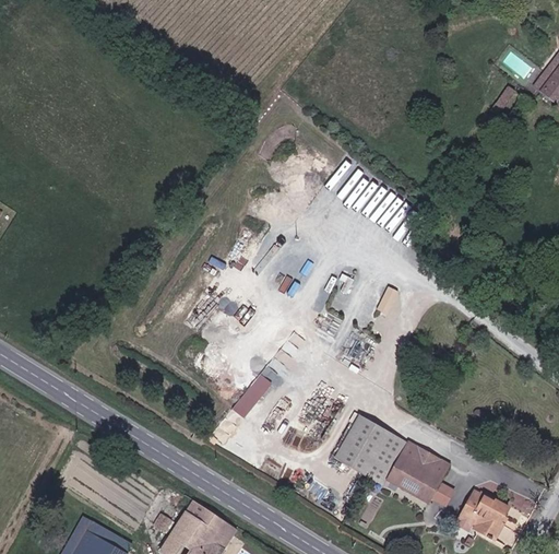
[(558,62),(540,87),(558,102),(558,62)]
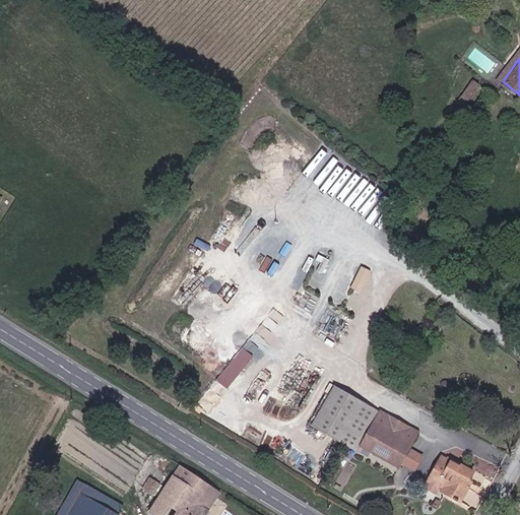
[(473,73),(458,97),(466,102),(481,79),(473,73)]
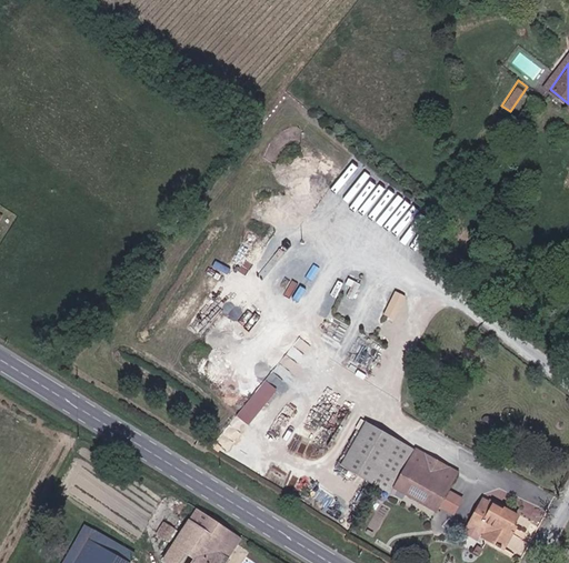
[(396,314),(407,290),(396,284),(383,309),(396,314)]
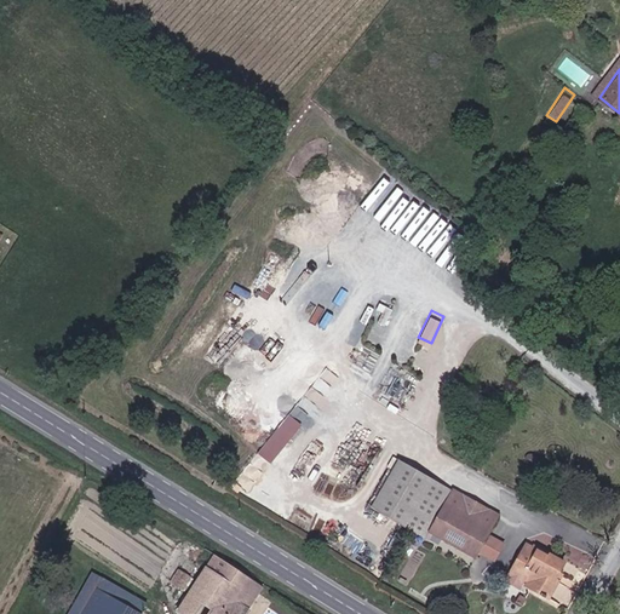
[(260,449),(274,458),(302,415),(287,406),(260,449)]
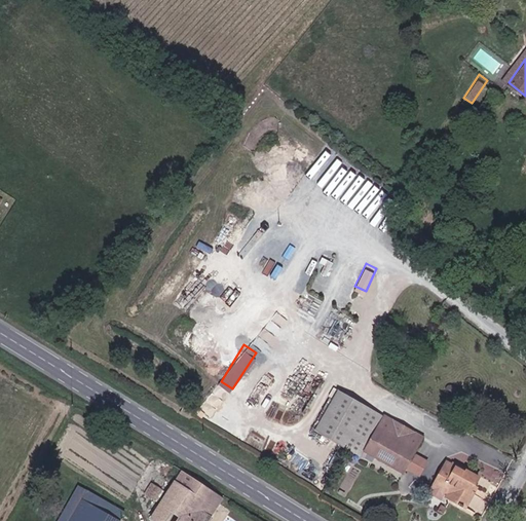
[(385,416),(339,389),(316,430),(362,456),(366,450),(385,416)]
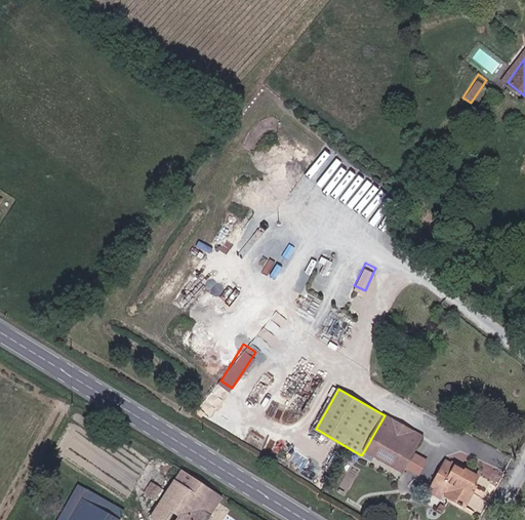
[(422,437),(385,415),(365,449),(403,470),(422,437)]
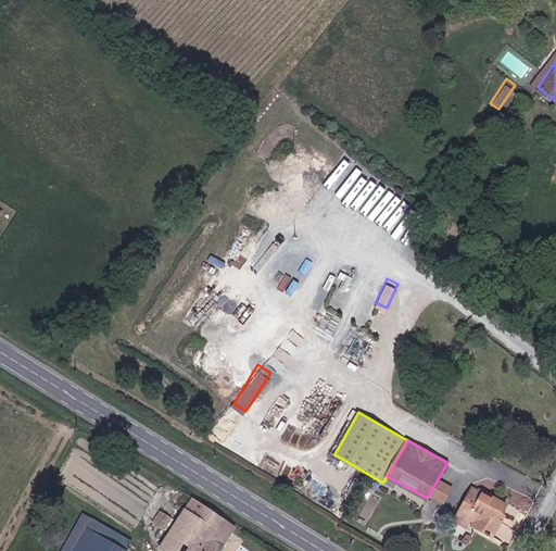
[(459,509),(479,520),(475,527),(482,533),(488,538),(491,536),(506,504),(471,488),(459,509)]
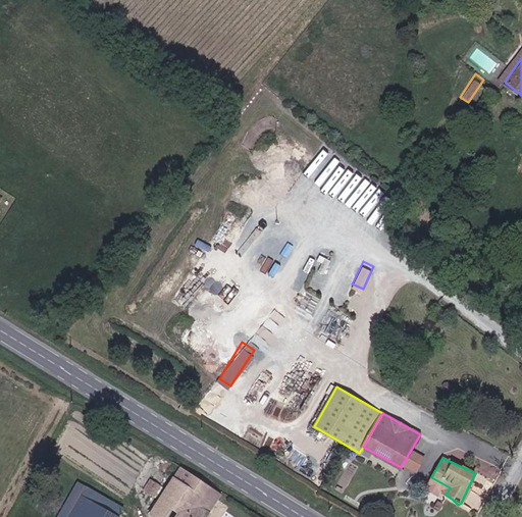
[(175,464),(178,466),(161,493),(170,499),(180,506),(173,516),(201,516),(221,486),(177,460),(175,464)]
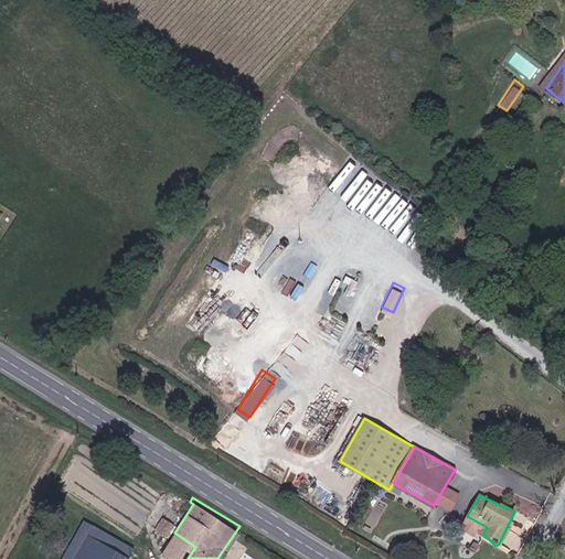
[(168,512),(160,524),(167,528),(173,516),(168,512)]
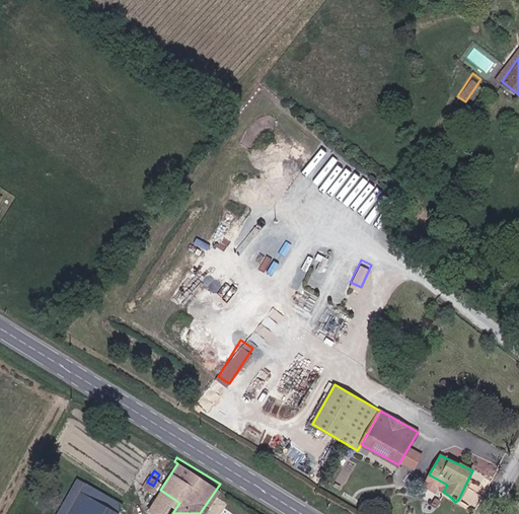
[(426,480),(443,492),(447,485),(429,474),(426,480)]
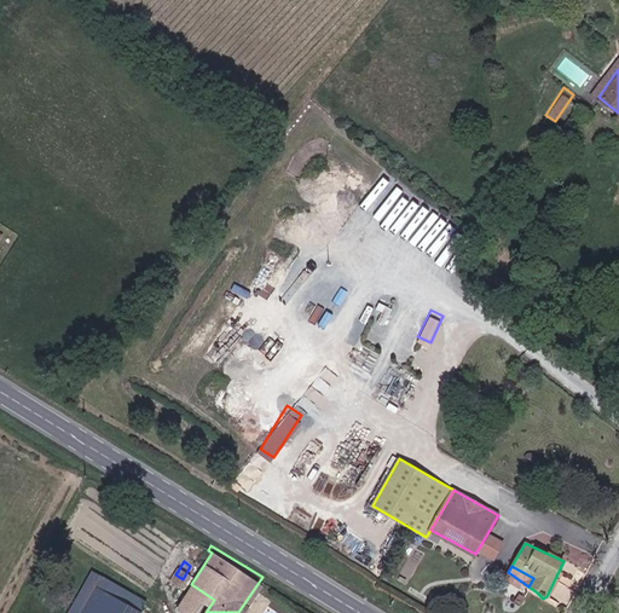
[(137,612),(145,601),(102,576),(79,612),(137,612)]
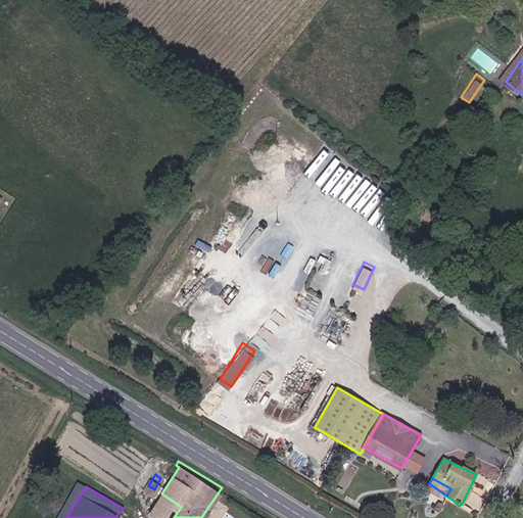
[(171,500),(161,493),(151,509),(161,515),(171,500)]
